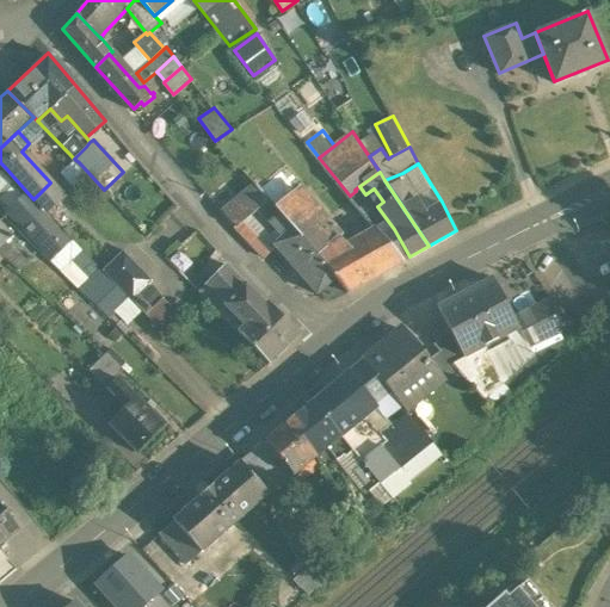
[(13,181),(0,194),(0,199),(10,209),(25,193),(13,181)]
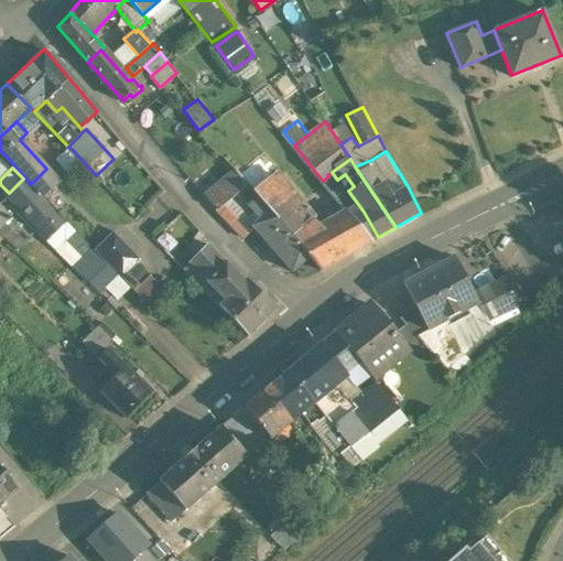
[(236,170),(207,195),(219,208),(248,184),(236,170)]
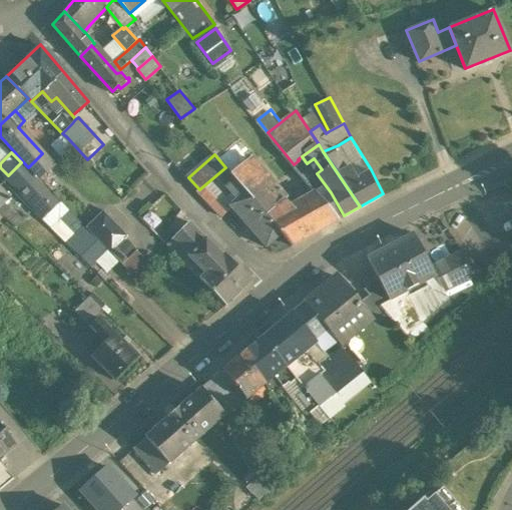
[(40,155),(28,167),(39,178),(50,168),(40,155)]
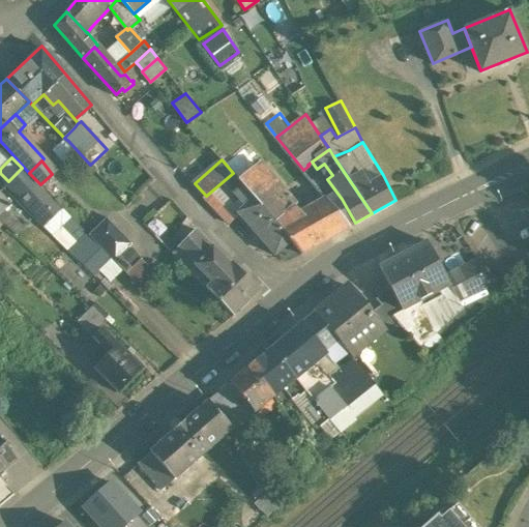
[(295,204),(258,162),(238,178),(244,185),(274,221),(295,204)]
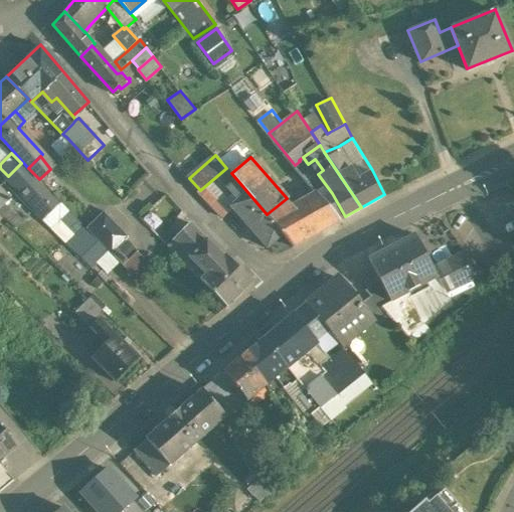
[(300,161),(295,165),(318,192),(340,218),(345,216),(332,193),(318,174),(323,170),(315,159),(308,164),(303,157),(299,160),(300,161)]
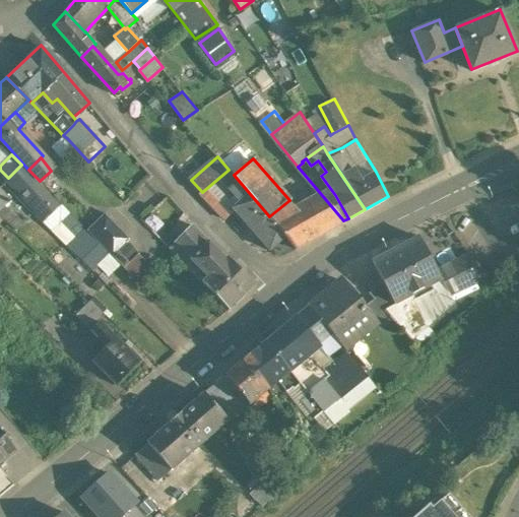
[(21,165),(8,178),(41,212),(54,199),(21,165)]
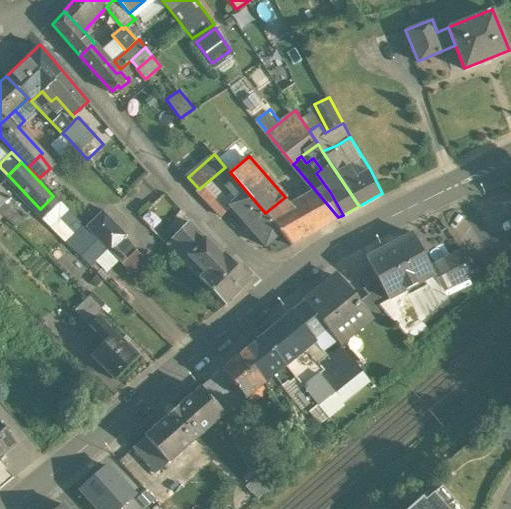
[(225,167),(199,189),(222,216),(232,207),(230,204),(236,197),(226,185),(236,179),(230,172),(225,167)]
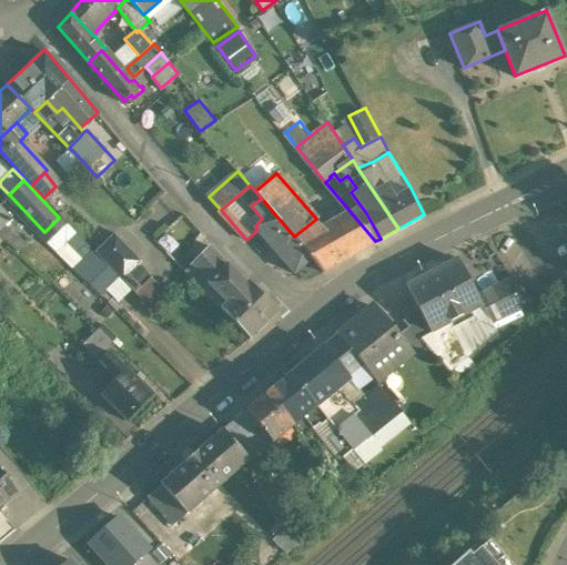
[(294,236),(262,199),(251,205),(262,219),(255,226),(257,230),(295,272),(312,258),(294,236)]
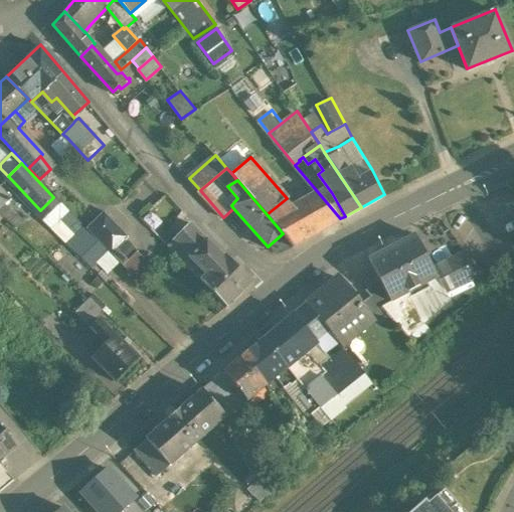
[(10,195),(0,185),(0,205),(5,201),(10,195)]
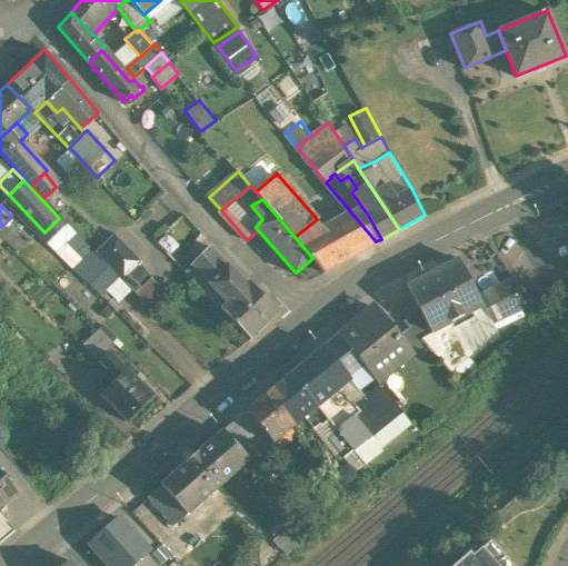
[(317,219),(295,237),(312,258),(324,270),(376,241),(351,212),(324,227),(317,219)]
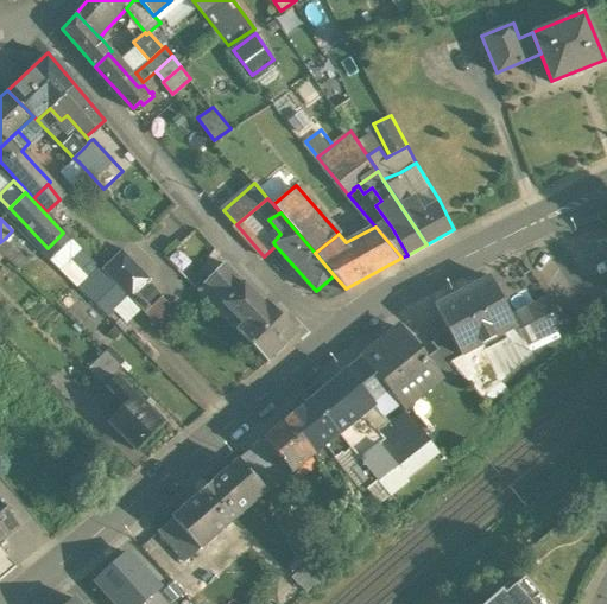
[(68,237),(63,233),(48,248),(52,254),(54,254),(61,261),(68,254),(80,245),(70,235),(68,237)]
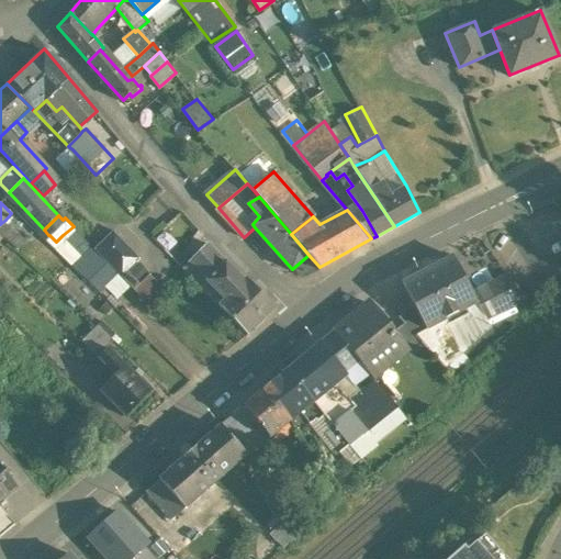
[(32,244),(6,220),(0,224),(0,230),(1,232),(23,253),(32,244)]
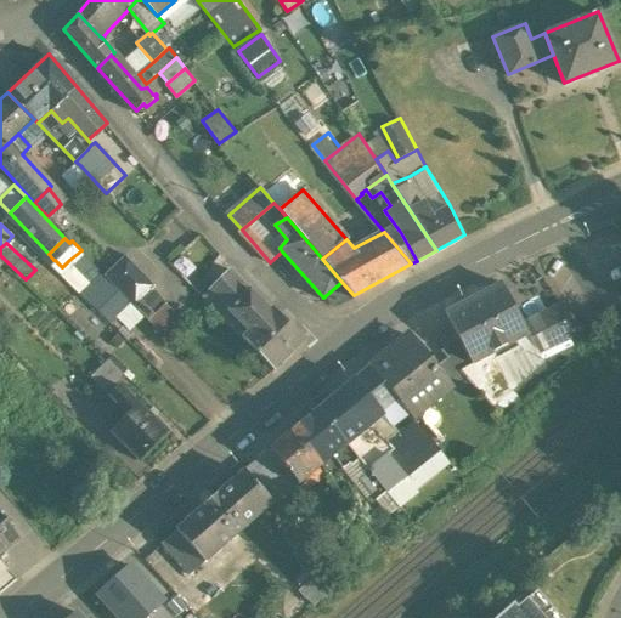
[(101,270),(82,250),(69,260),(90,281),(101,270)]
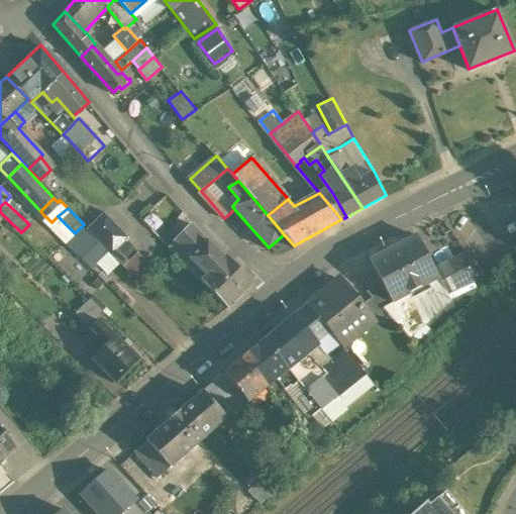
[(129,235),(105,209),(87,227),(109,250),(111,252),(129,235)]
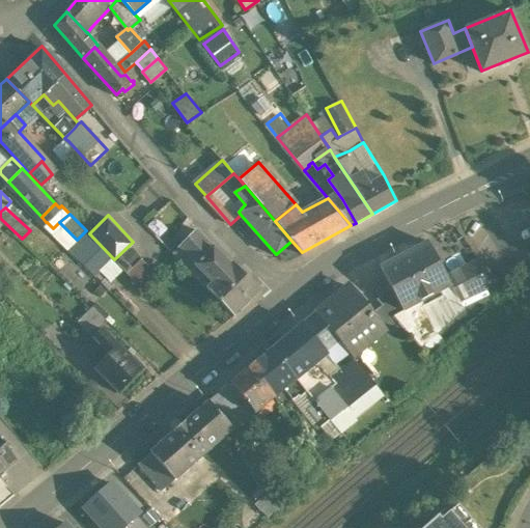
[(214,246),(196,228),(178,246),(195,262),(214,246)]
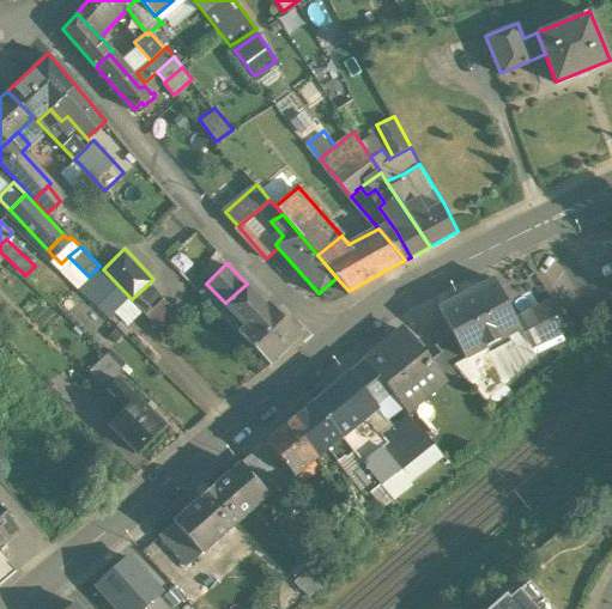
[(129,297),(100,266),(89,276),(79,287),(85,293),(109,316),(129,297)]
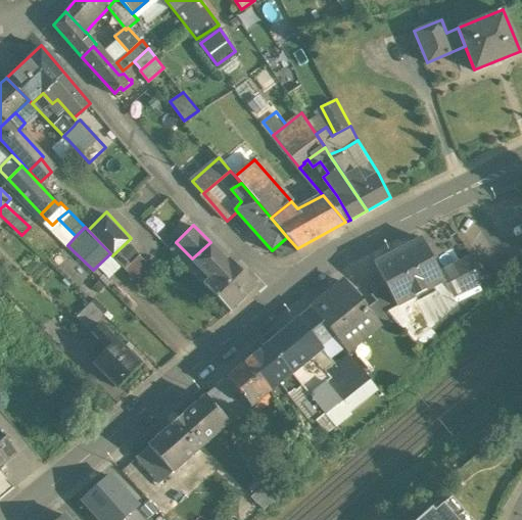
[(422,236),(375,262),(386,281),(397,303),(398,304),(417,294),(419,299),(437,289),(435,284),(445,279),(441,272),(422,236)]
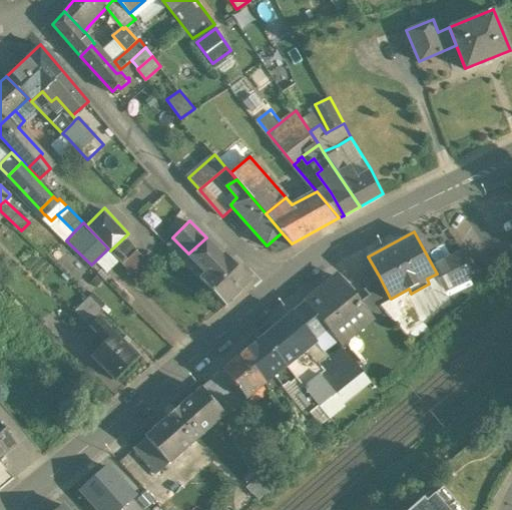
[(188,253),(172,237),(166,242),(200,277),(205,272),(188,253)]
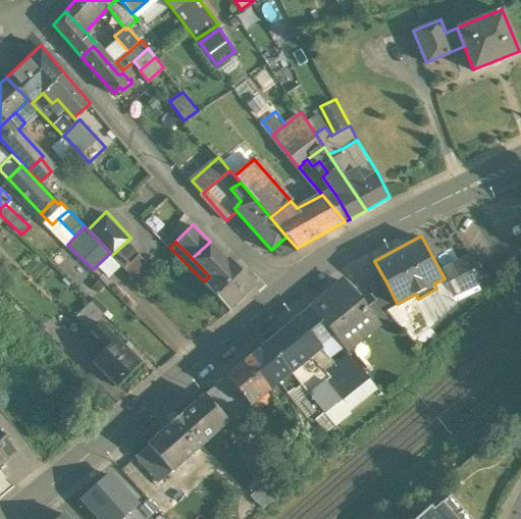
[(227,259),(210,242),(192,258),(209,276),(204,281),(229,309),(254,283),(228,258),(227,259)]
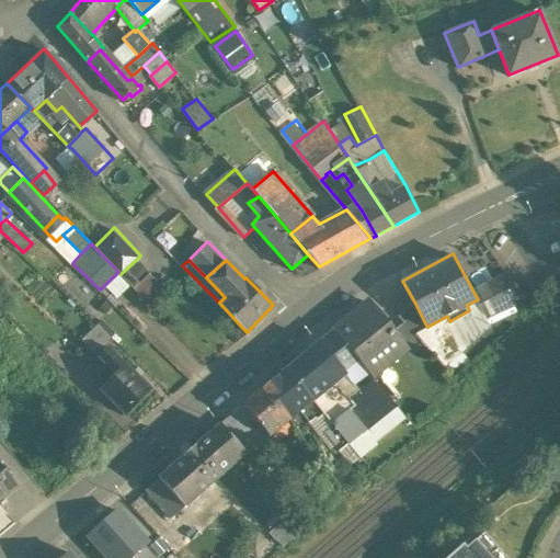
[(100,289),(78,269),(59,286),(86,310),(102,293),(100,289)]
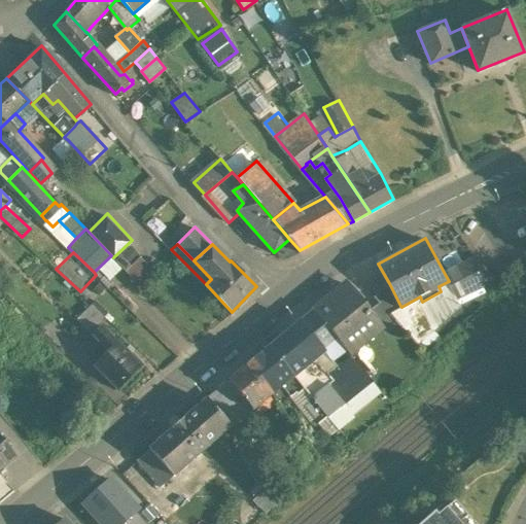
[(479,283),(466,262),(445,274),(449,281),(439,286),(441,291),(422,302),(435,326),(460,304),(456,297),(481,283),(490,300),(502,287),(481,254),(477,256),(489,278),(479,283)]
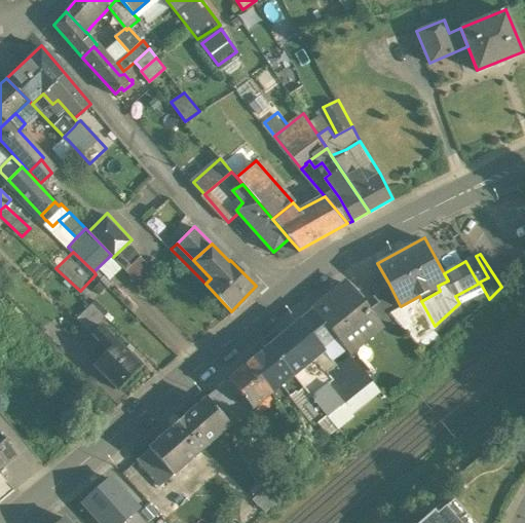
[(488,277),(476,256),(465,261),(478,283),(488,277)]
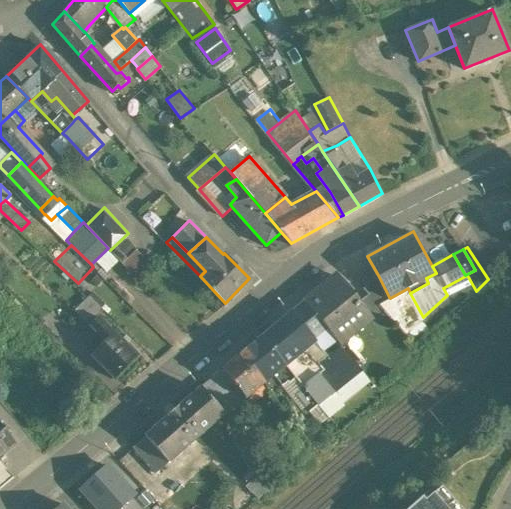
[(337,274),(305,300),(328,328),(335,336),(351,323),(356,329),(370,317),(372,316),(360,302),(337,274)]
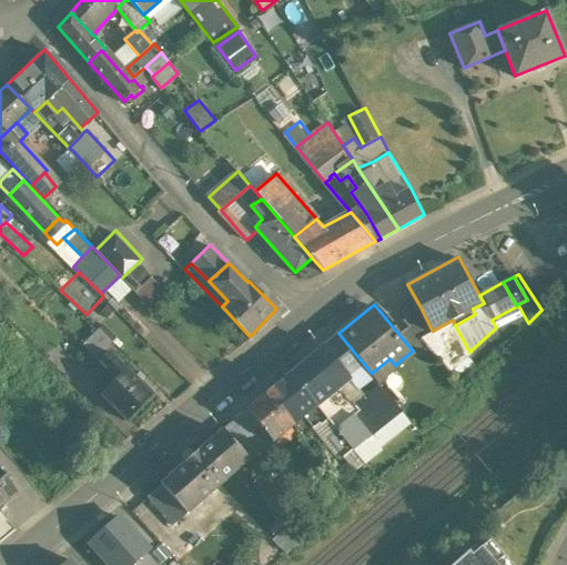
[(432,330),(419,305),(404,318),(412,325),(421,336),(432,330)]
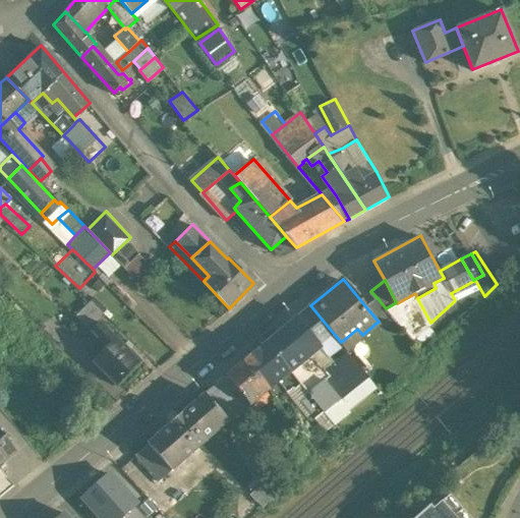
[(484,296),(475,280),(451,293),(455,300),(463,314),(478,301),(477,301),(484,296)]
